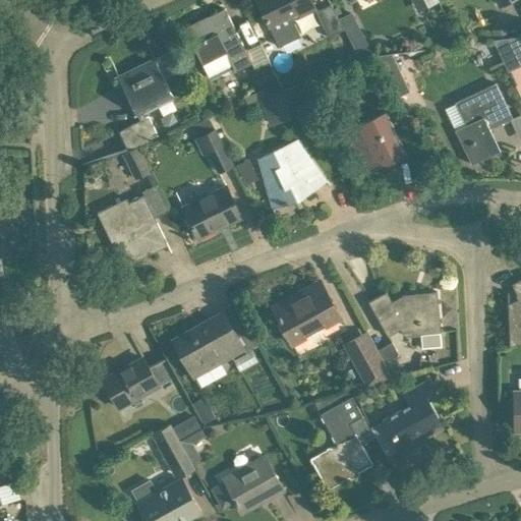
[(256,0),(279,46),(301,36),(292,17),(314,7),(310,0),(256,0)]
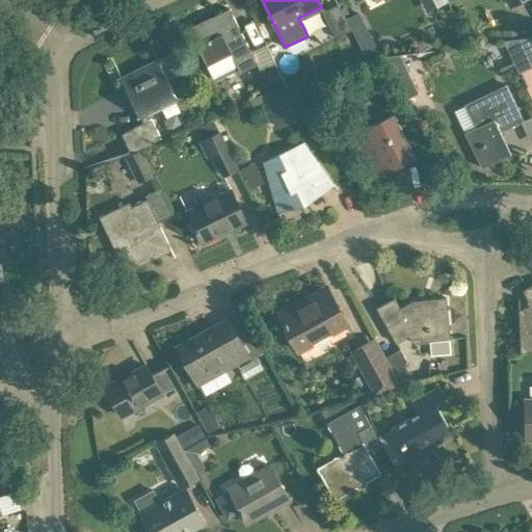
[(320,12),(327,26),(334,40),(348,32),(336,5),(320,12)]
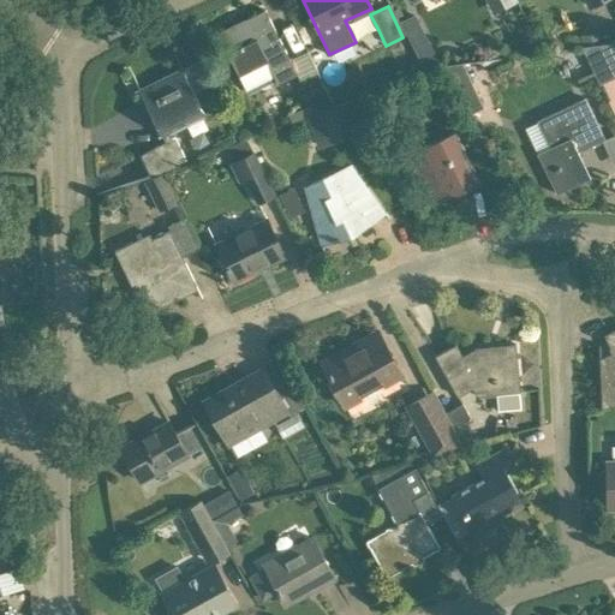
[(274,76),(278,83),(297,73),(266,10),(218,33),(246,89),(274,76)]
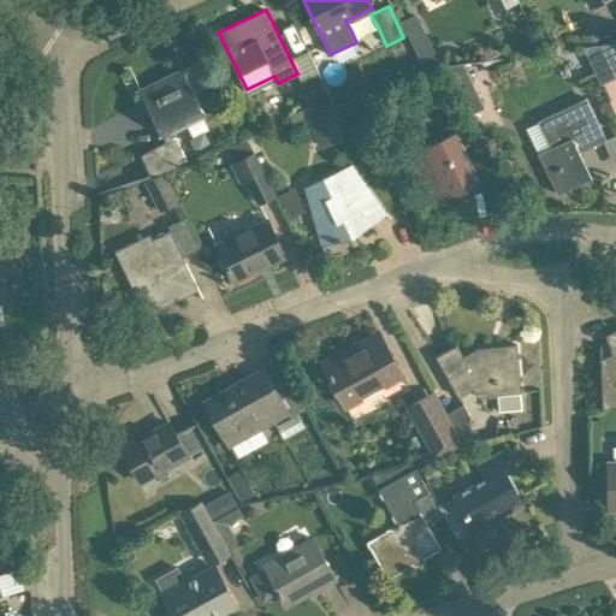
[(430,41),(414,48),(425,70),(440,63),(430,41)]
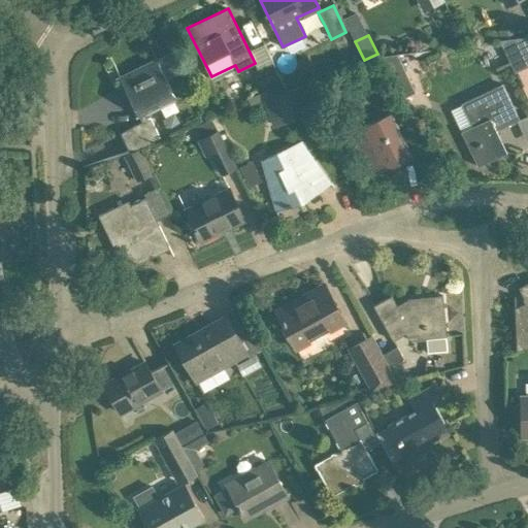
[(527,35),(499,40),(515,72),(527,65),(527,35)]
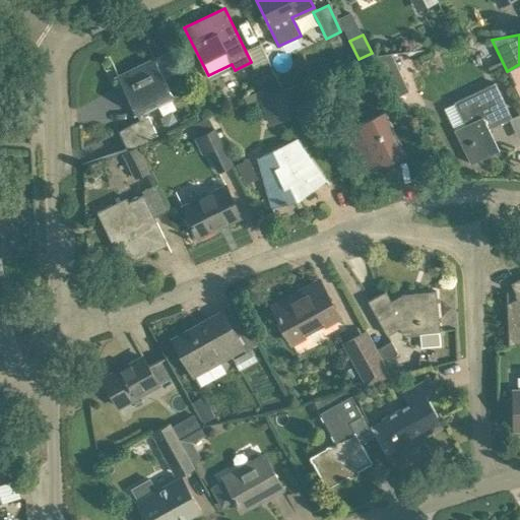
[(354,52),(335,59),(338,68),(359,60),(354,52)]
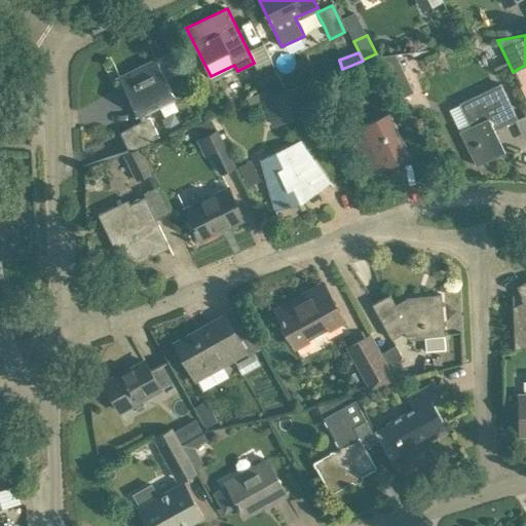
[(192,94),(173,53),(147,66),(141,69),(137,60),(113,71),(119,83),(99,94),(113,122),(161,99),(165,107),(192,94)]
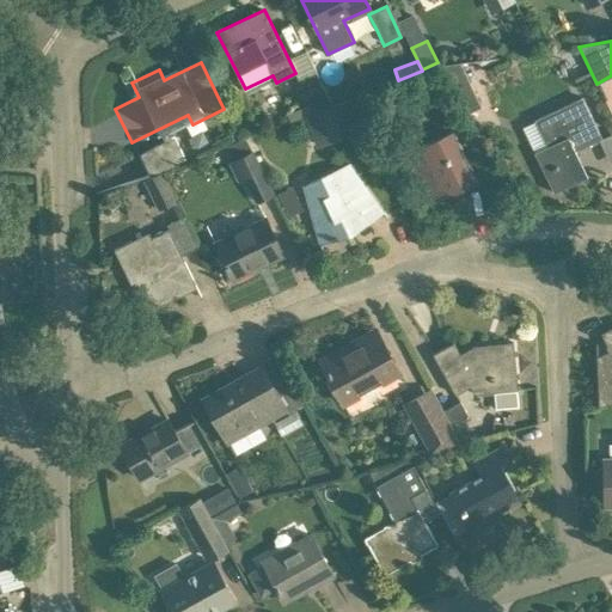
[(442,66),(465,115),(481,108),(459,63),(442,66)]
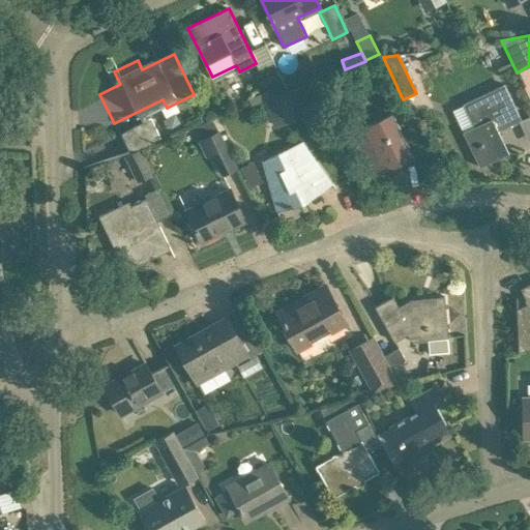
[(273,62),(258,69),(271,98),(287,91),(273,62)]
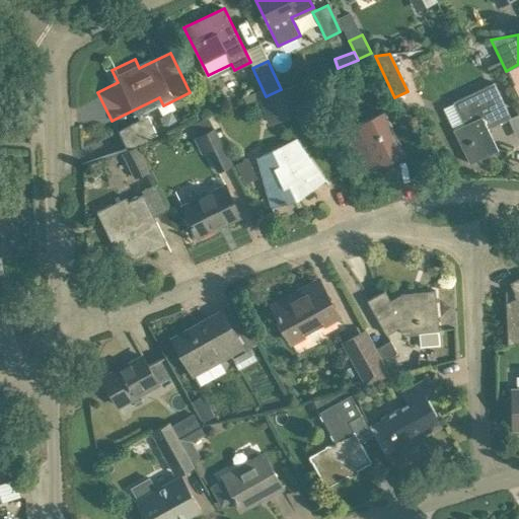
[(463,124),(453,129),(461,145),(469,163),(499,150),(488,128),(511,117),(494,81),(453,101),(463,124)]
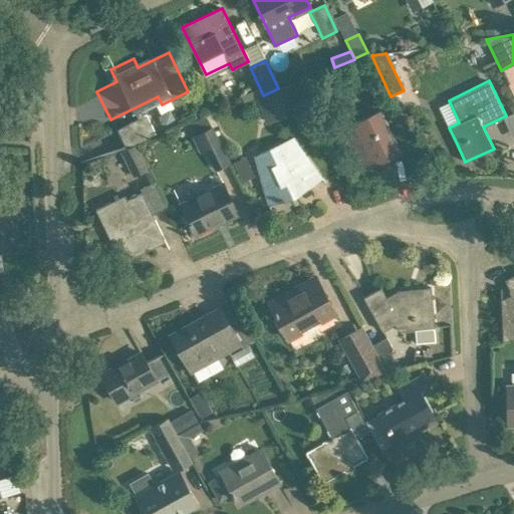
[(293,84),(259,97),(267,120),(301,108),(293,84)]
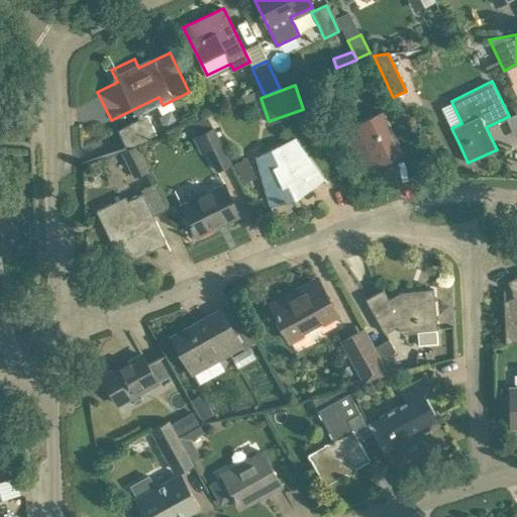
[(355,153),(364,173),(403,153),(383,110),(343,128),(355,153)]
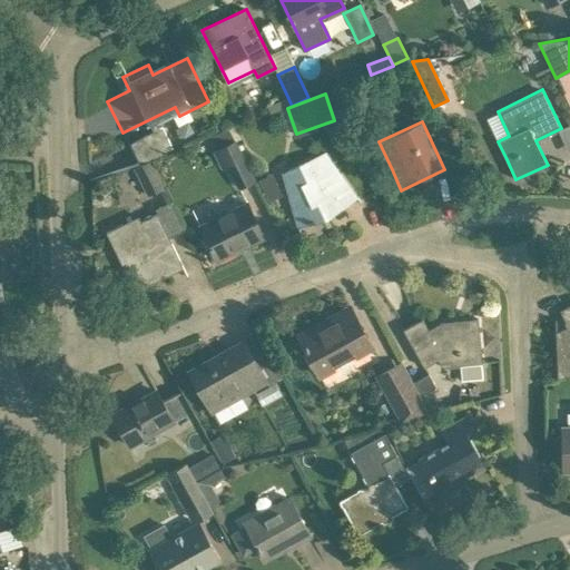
[(210,153),(219,170),(225,167),(237,192),(254,184),(233,141),(210,153)]
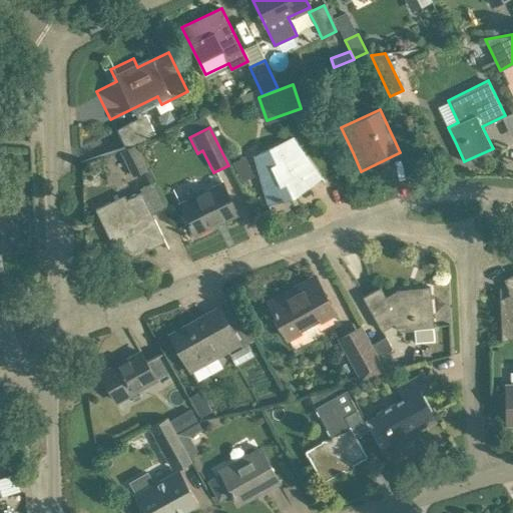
[(260,170),(269,203),(293,197),(321,176),(293,137),(257,154),(264,169),(260,170)]
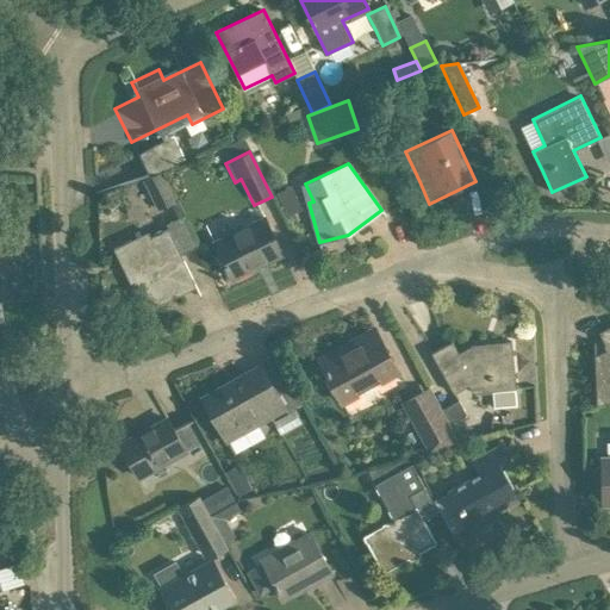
[(150,175),(144,179),(159,209),(178,200),(162,169),(150,175)]
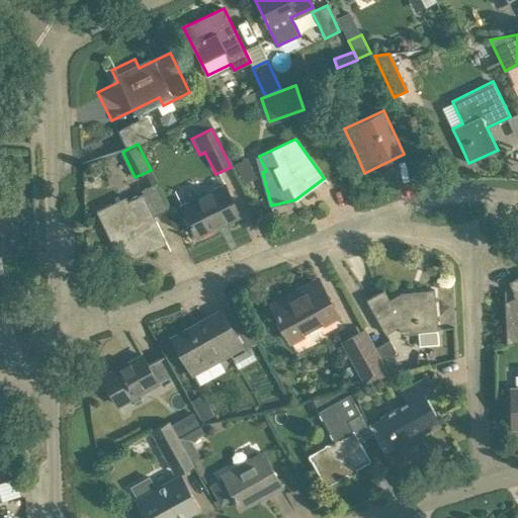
[(182,205),(197,236),(214,228),(213,225),(238,212),(239,212),(225,184),(182,205)]
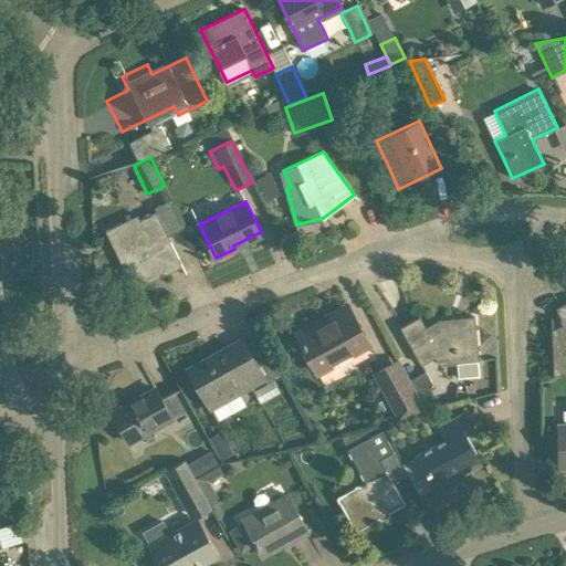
[(137,216),(106,231),(121,261),(123,260),(129,273),(128,273),(132,281),(133,280),(135,285),(161,273),(163,275),(171,271),(167,263),(179,258),(168,236),(184,228),(171,203),(160,209),(160,210),(140,220),(137,216)]
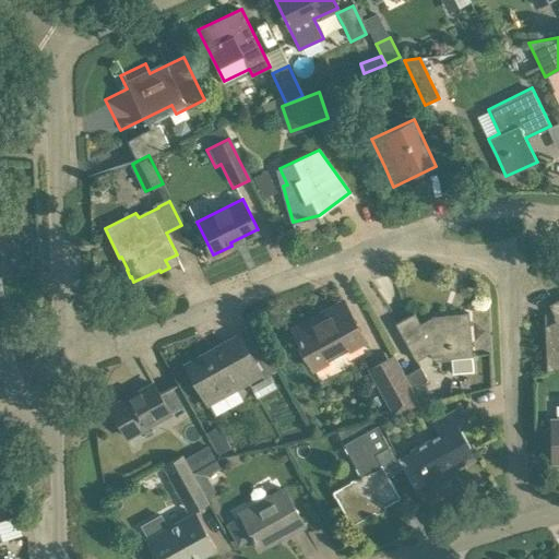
[(557,320),(545,324),(547,371),(558,367),(558,298),(549,304),(557,320)]
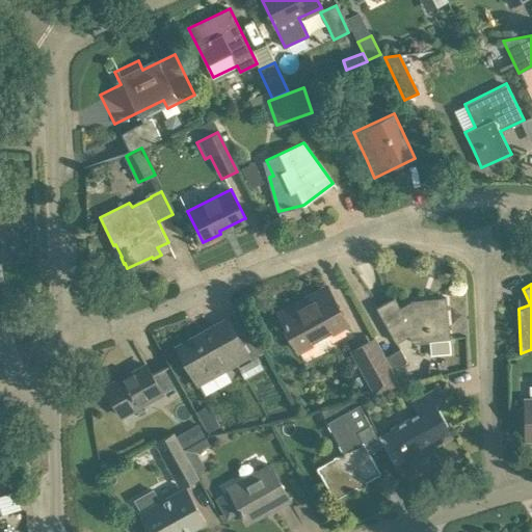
[(277,313),(298,350),(347,323),(327,286),(280,312),(277,313)]
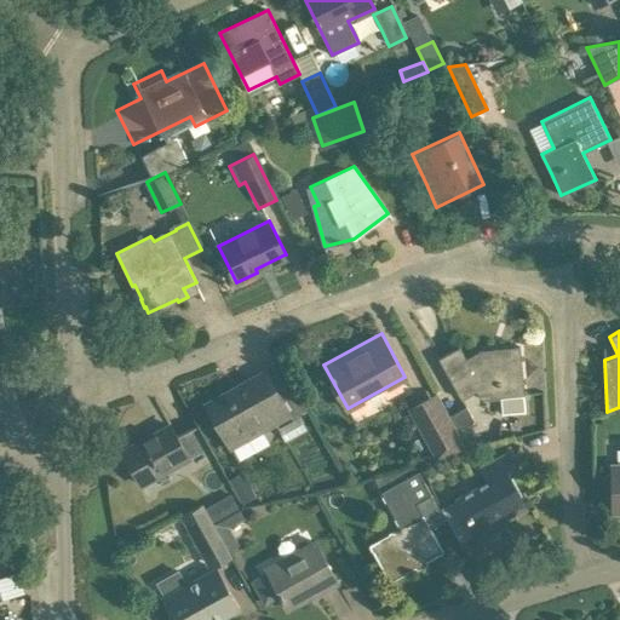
[(459,346),(438,359),(461,399),(483,386),(499,385),(503,413),(526,412),(523,395),(524,395),(520,346),(480,350),(466,359),(459,346)]
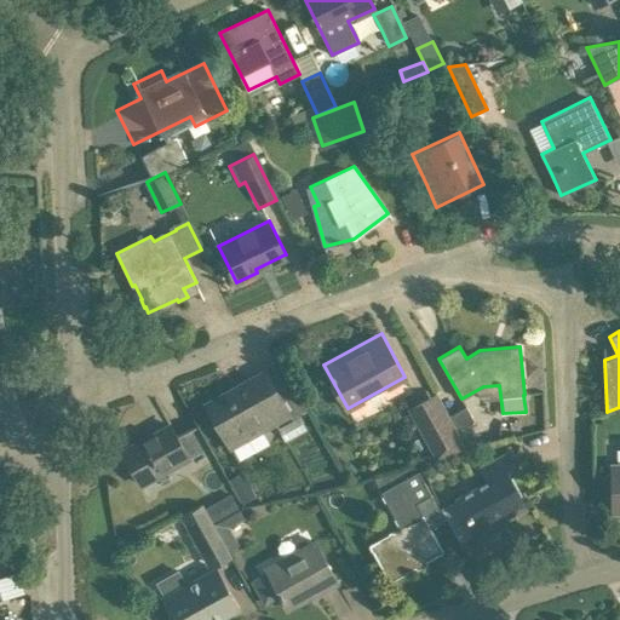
[(207,403),(231,448),(290,415),(265,372),(207,403)]
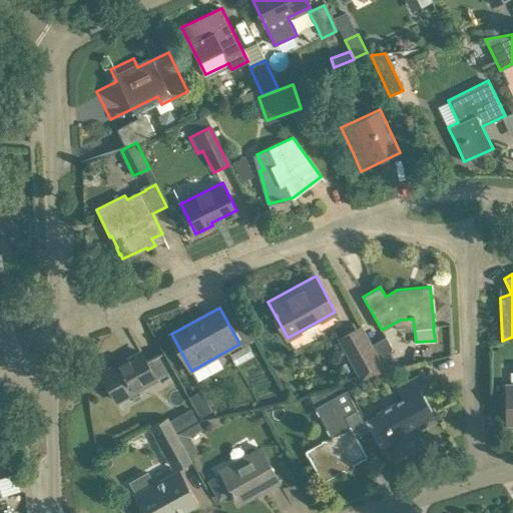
[(379,356),(373,345),(363,327),(336,341),(360,381),(388,373),(379,356)]
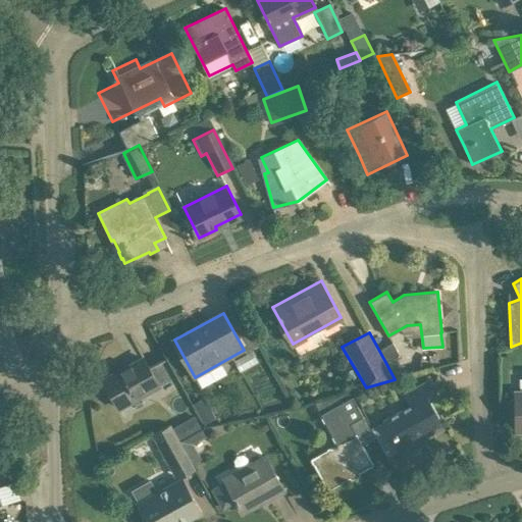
[(394,343),(379,351),(385,362),(400,354),(394,343)]
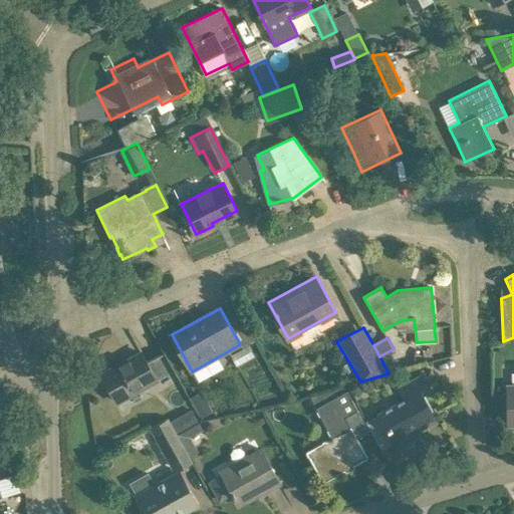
[(229,357),(235,368),(253,358),(247,347),(229,357)]
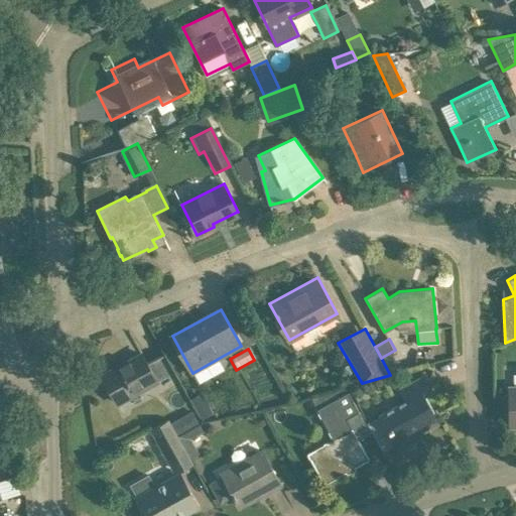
[(103,375),(118,403),(157,382),(141,354),(103,375)]
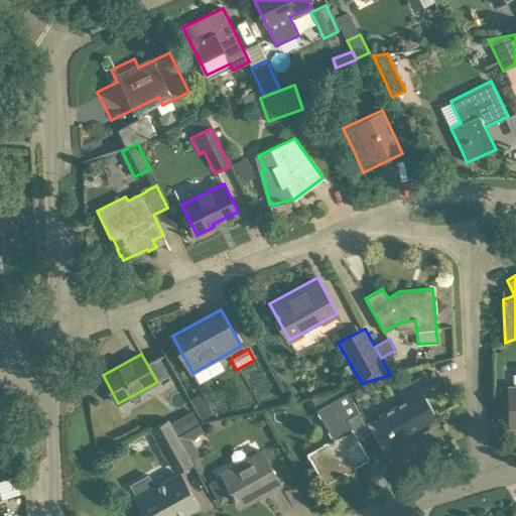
[(407,400),(368,422),(383,450),(399,442),(403,450),(417,443),(412,435),(436,422),(422,397),(430,392),(422,377),(401,389),(407,400)]
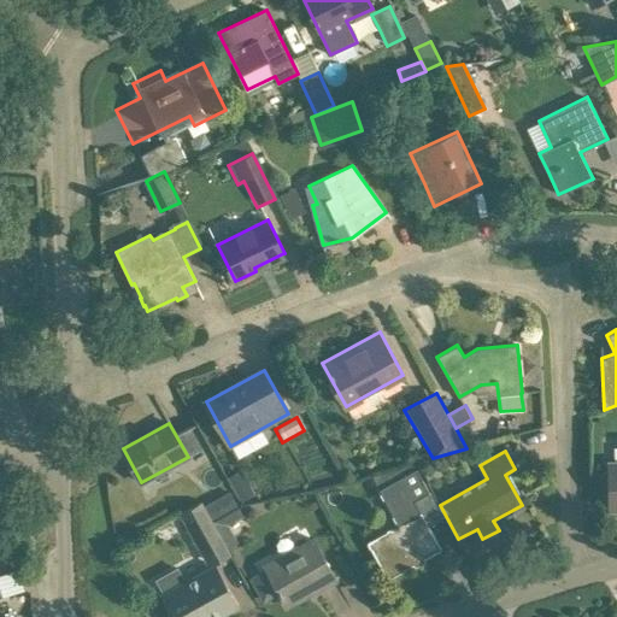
[(399,524),(368,541),(388,579),(441,548),(430,528),(444,521),(415,464),(371,476),(399,524)]
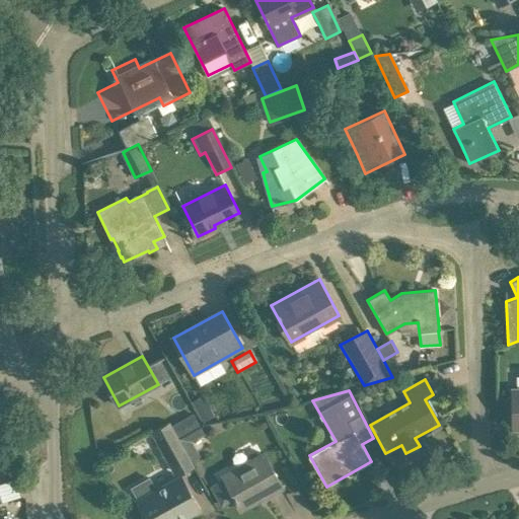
[(200,425),(194,413),(184,418),(192,430),(200,425)]
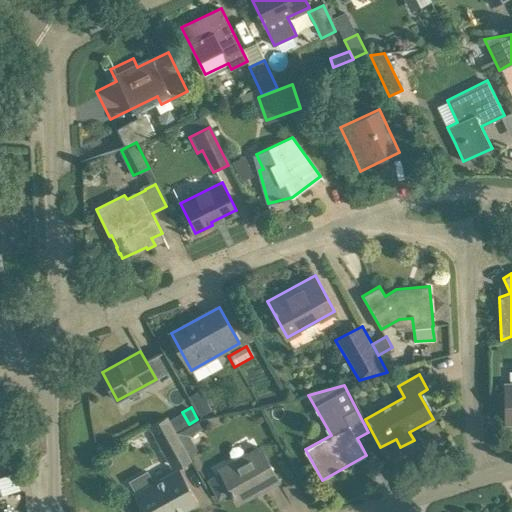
[(149,427),(163,452),(182,443),(168,416),(149,427)]
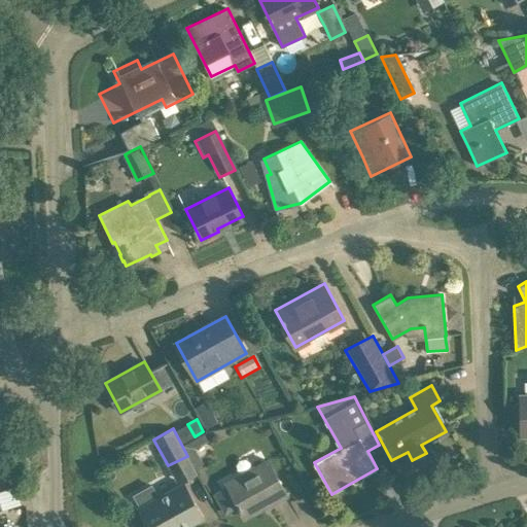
[(227,486),(214,493),(225,513),(237,506),(239,508),(240,507),(245,518),(287,494),(268,460),(226,484),(227,486)]
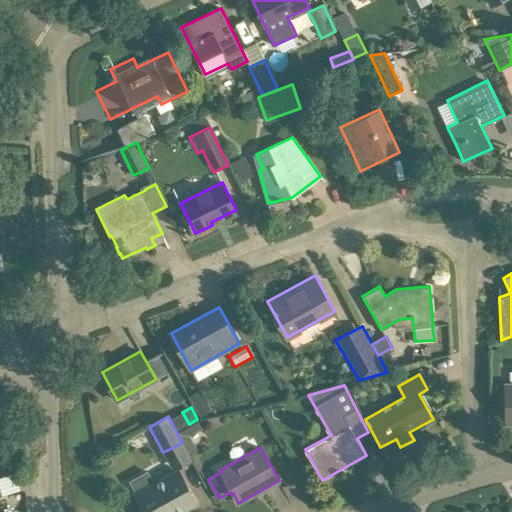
[(147,470),(129,481),(145,511),(179,511),(197,502),(179,469),(154,483),(147,470)]
